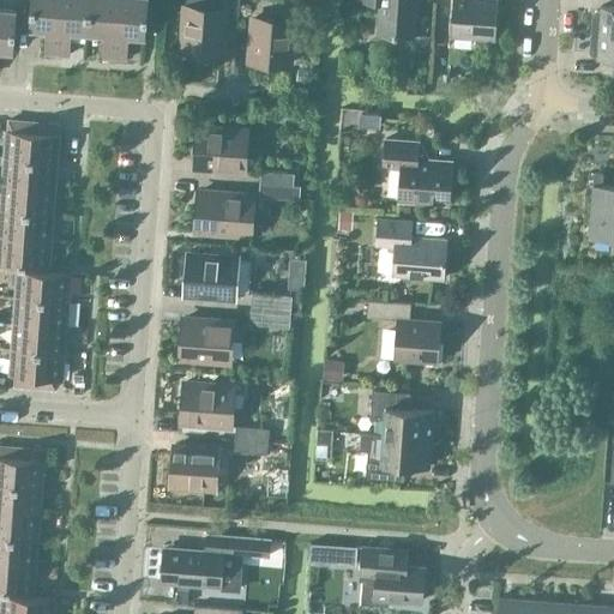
[(56,56),(60,0),(31,0),(30,29),(47,30),(44,55),(56,56)]
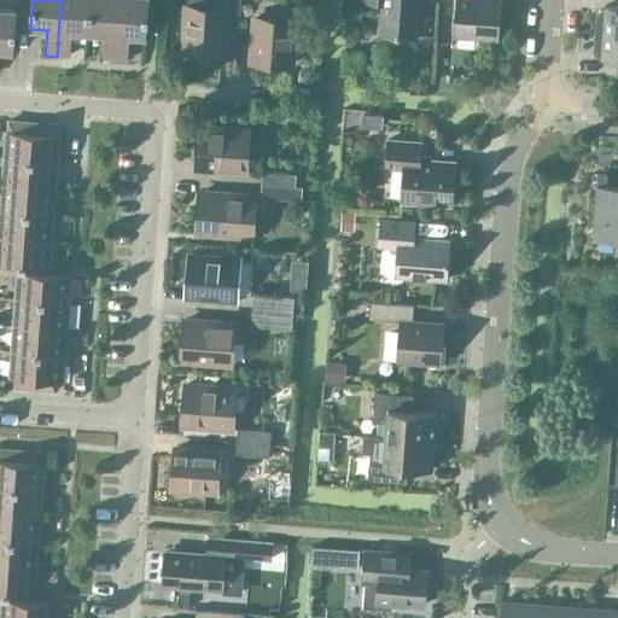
[(87,34),(89,0),(60,0),(57,57),(70,57),(71,33),(87,34)]
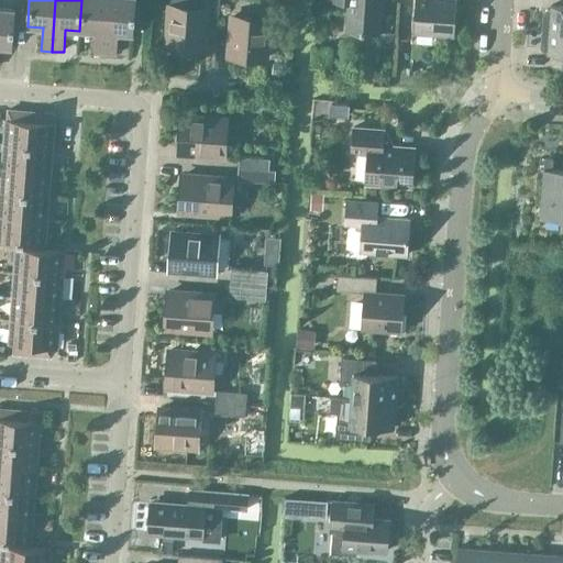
[(105,55),(108,0),(81,0),(79,31),(94,32),(92,54),(105,55)]
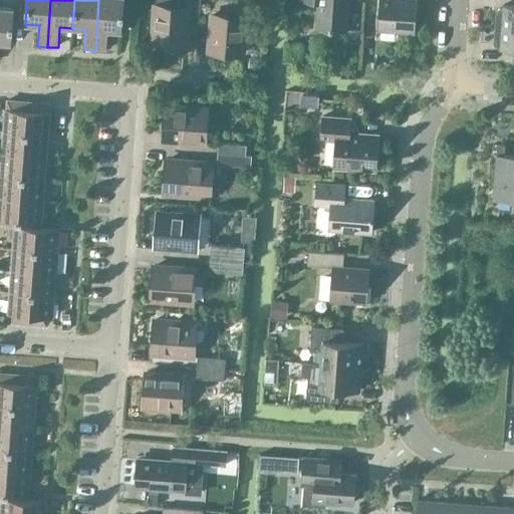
[(122,32),(123,0),(98,0),(95,50),(106,51),(107,31),(122,32)]
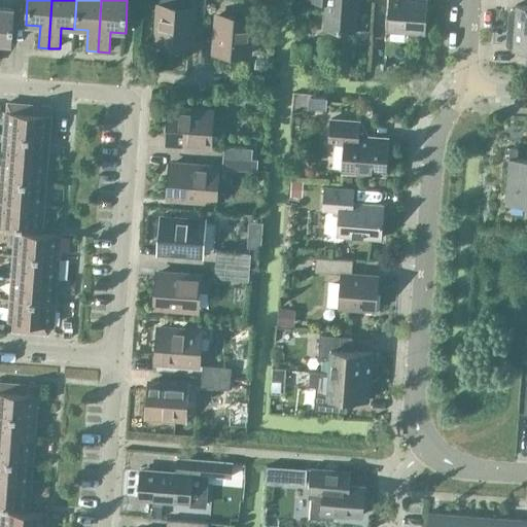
[(313,0),(326,1),(324,28),(356,30),(357,0),(313,0)]
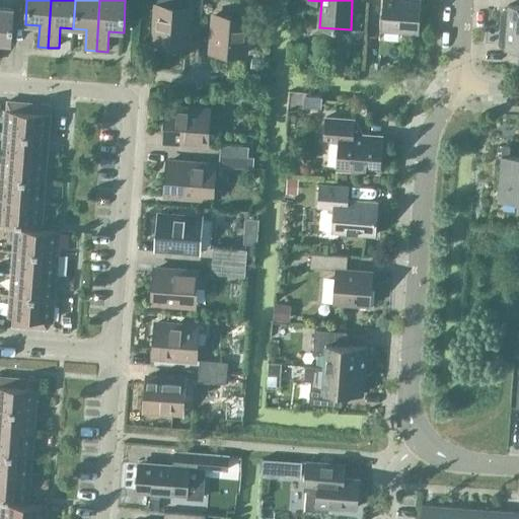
[(384,0),(382,29),(418,32),(420,0),(384,0)]
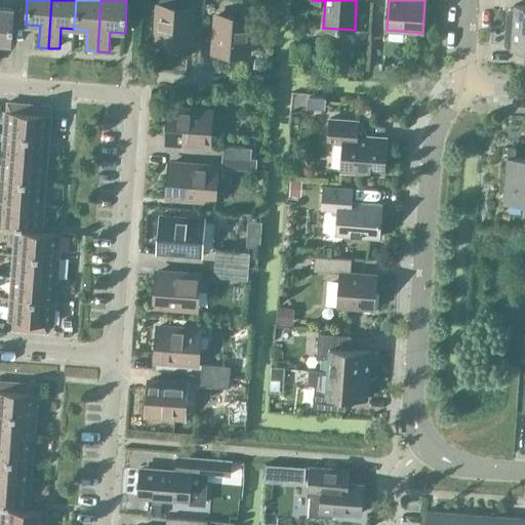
[(524,5),(515,5),(514,9),(511,8),(508,11),(507,28),(524,28),(524,5)]
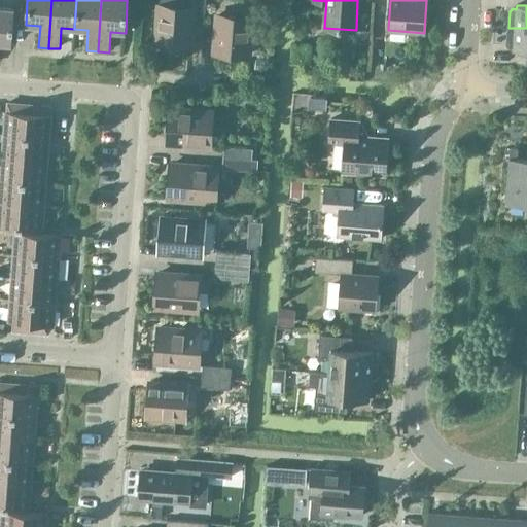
[(0,8),(0,43),(11,44),(14,10),(0,8)]
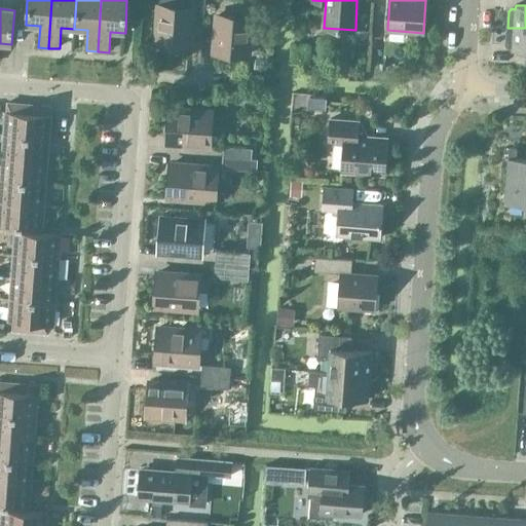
[(154,44),(189,47),(192,12),(157,9),(154,44)]
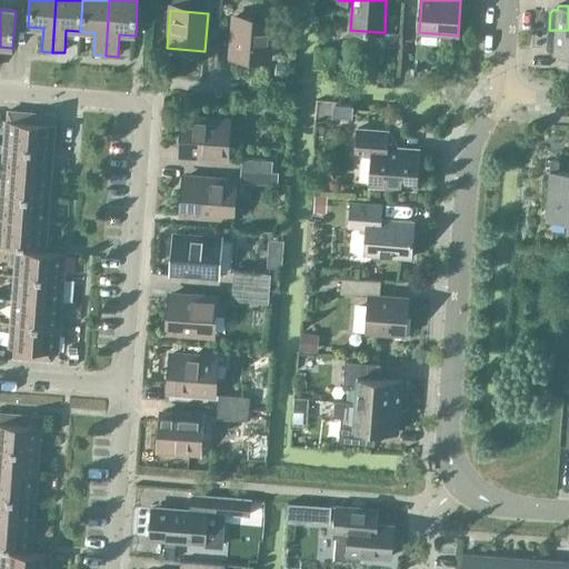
[(231,59),(268,62),(271,23),(235,20),(231,59)]
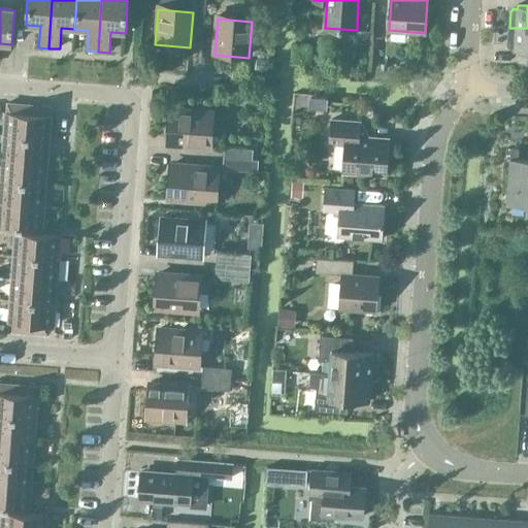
[(527,28),(509,28),(508,44),(510,46),(515,47),(514,51),(527,52),(527,28)]
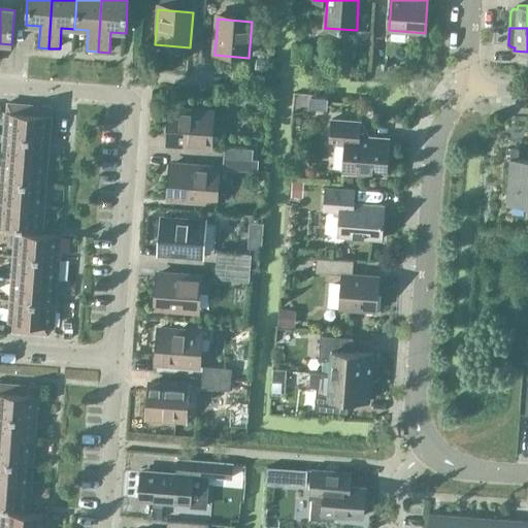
[(210,132),(211,114),(169,111),(167,146),(221,151),(222,133),(210,132)]
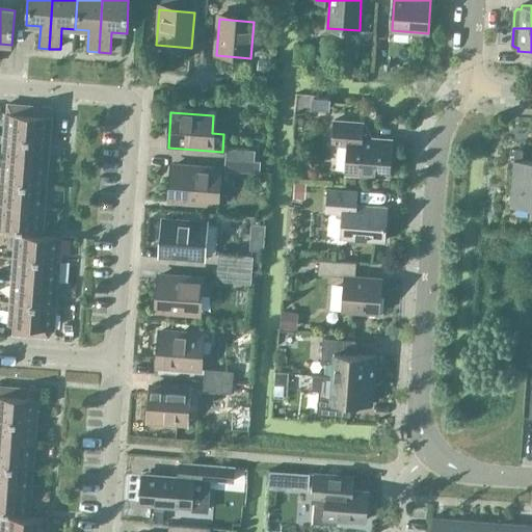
[(5,113),(3,136),(26,138),(28,115),(23,114),(19,114),(15,114),(6,113),(5,113)]
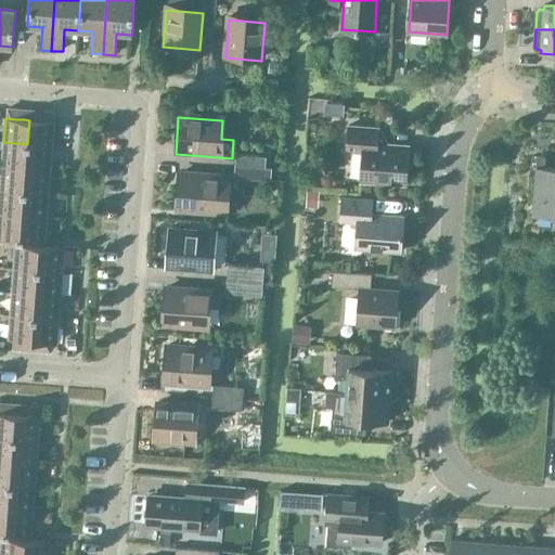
[(34,120),(29,120),(27,144),(51,146),(52,123),(51,123),(42,121),(38,120),(34,120)]
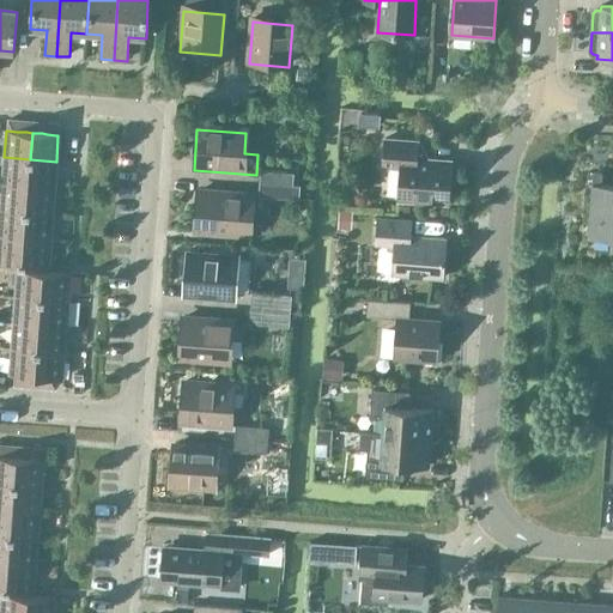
[(399,200),(449,204),(453,161),(418,158),(419,141),(386,139),(383,167),(401,168),(399,200)]
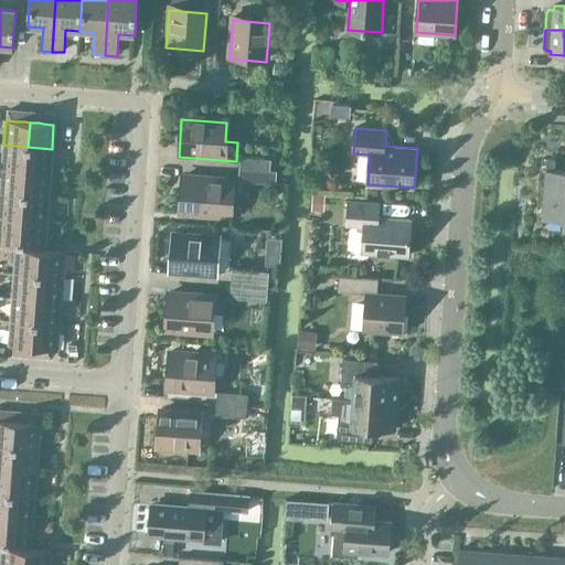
[(28,147),(3,145),(1,169),(25,171),(28,147)]
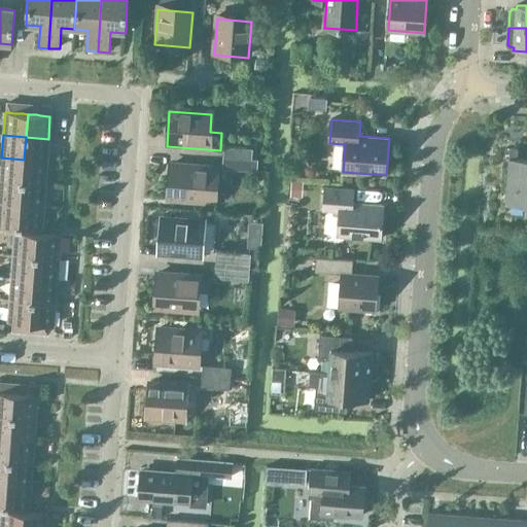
[(48,139),(26,137),(24,160),(46,161),(48,139)]
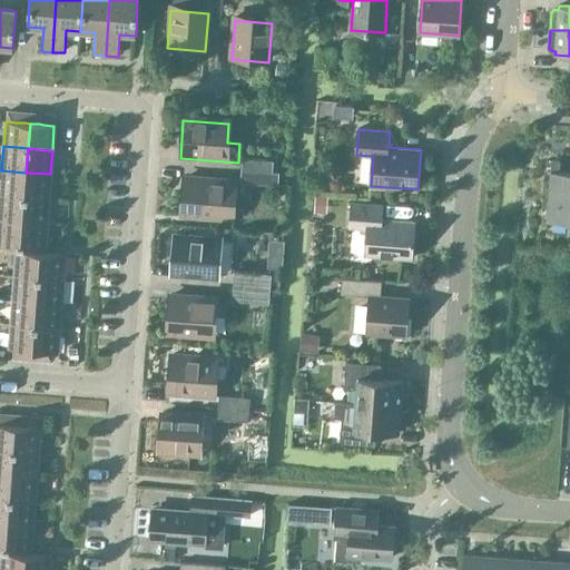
[(560,161),(552,160),(551,172),(560,173),(560,161)]
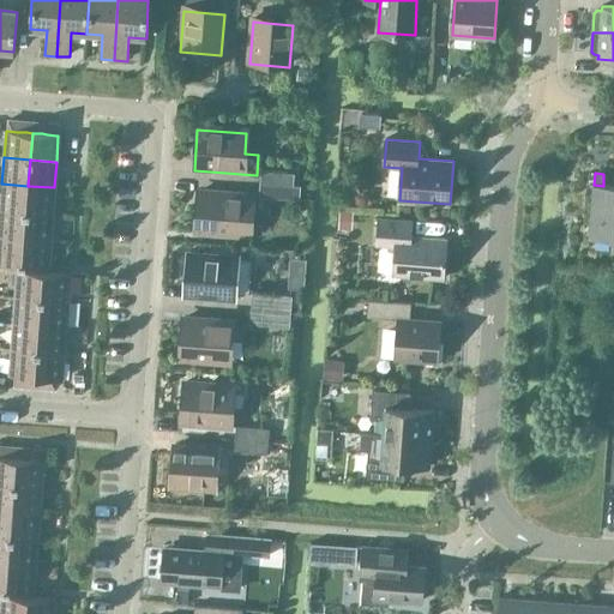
[(263,176),(262,187),(290,191),(292,179),(263,176)]
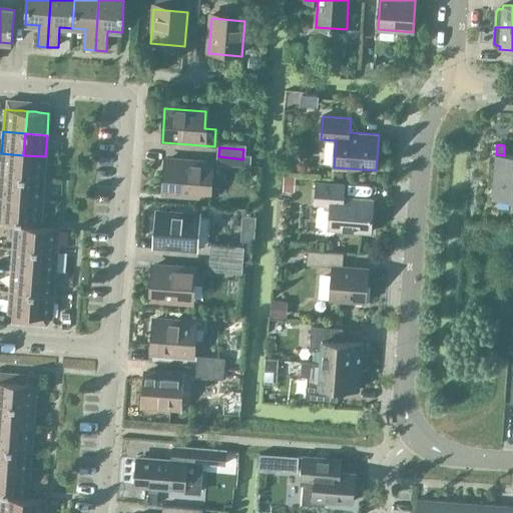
[(23,155),(1,153),(0,170),(0,174),(22,177),(23,155)]
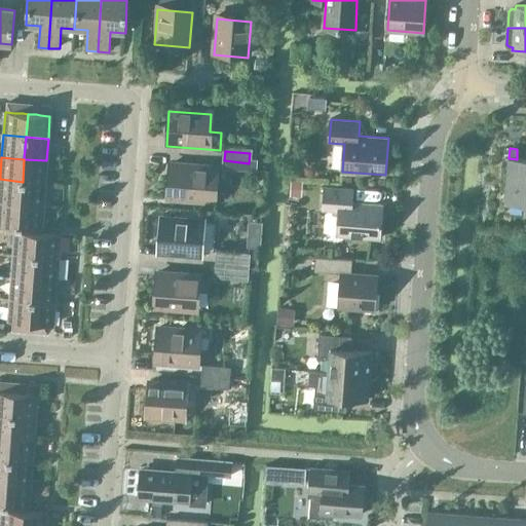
[(509,158),(504,204),(525,205),(525,159),(517,159),(509,158)]
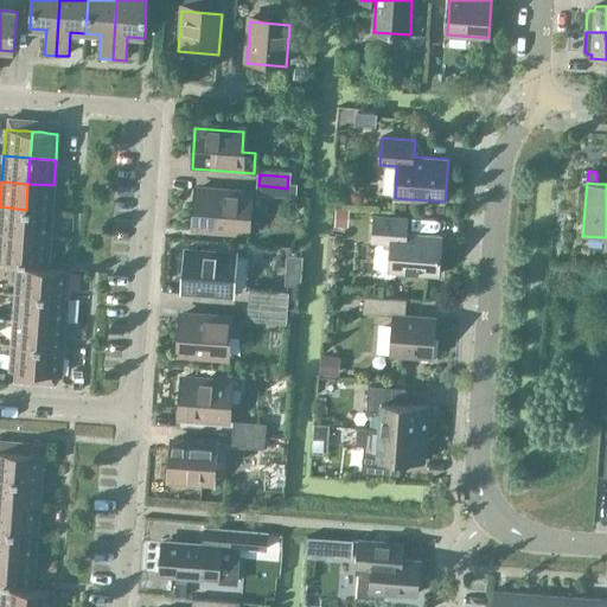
[(53,185),(27,184),(26,210),(51,211),(53,185)]
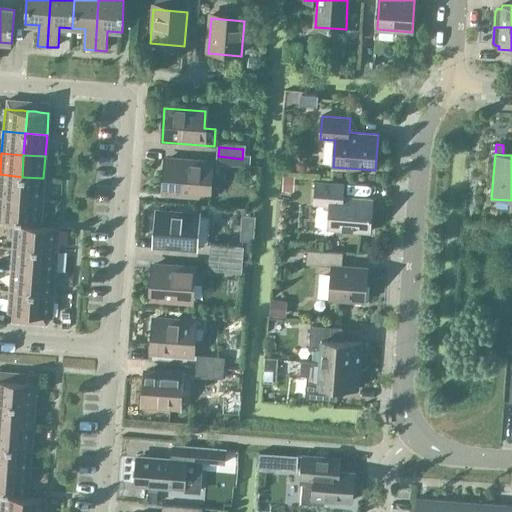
[(242,159),(218,156),(217,167),(247,170),(248,159),(242,159)]
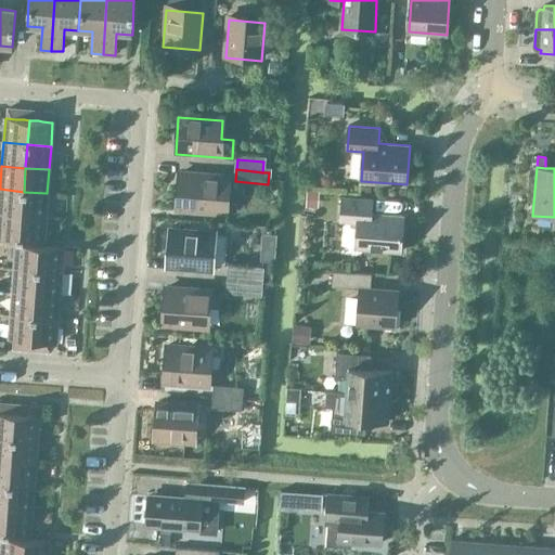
[(176,211),(224,216),(228,180),(179,176),(176,211)]
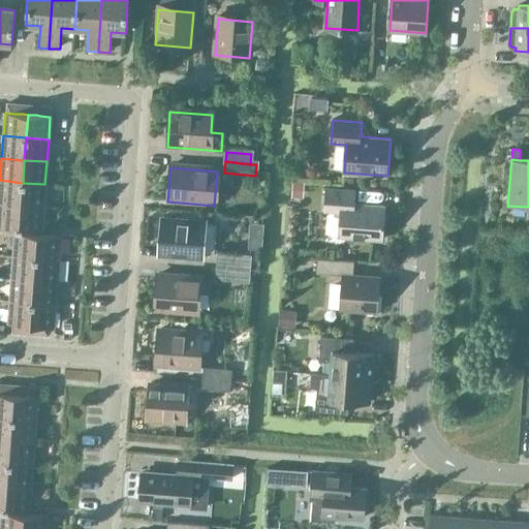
[(23,183),(0,180),(0,203),(21,206),(23,183)]
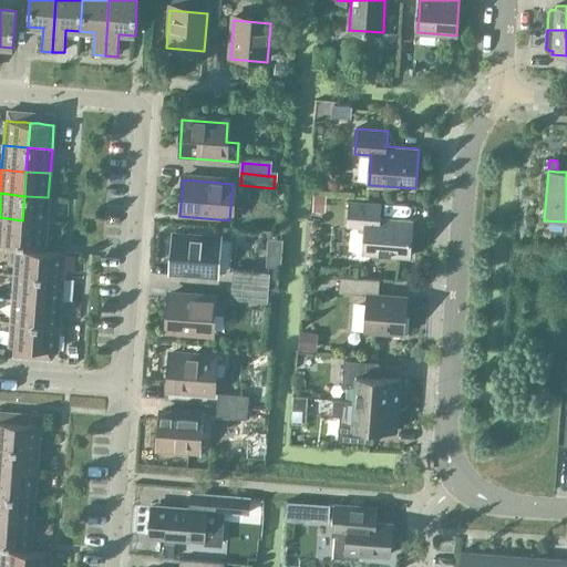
[(48,197),(24,196),(22,220),(47,222),(48,197)]
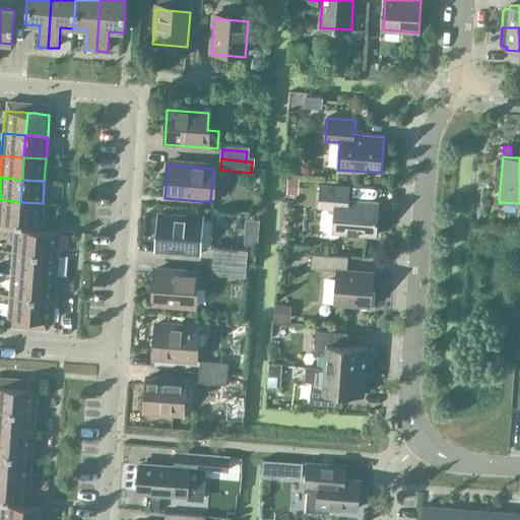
[(348,200),(349,187),(321,185),(320,207),(335,208),(333,232),(376,236),(379,202),(348,200)]
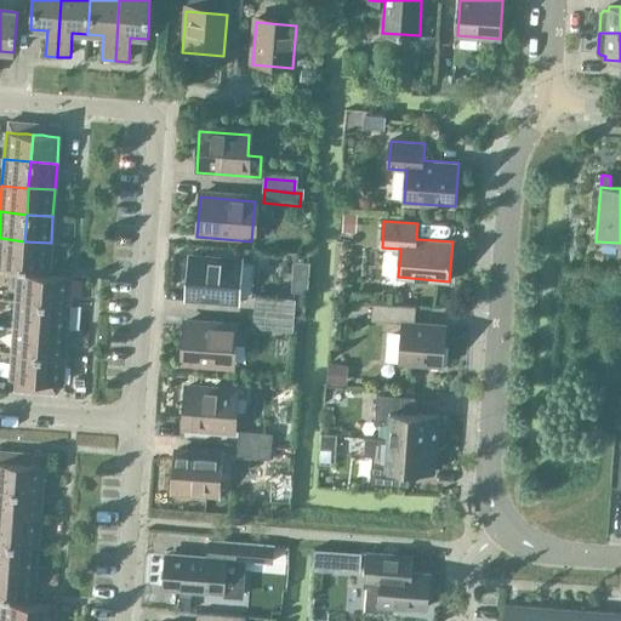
[(24,241),(0,238),(0,266),(22,267),(24,241)]
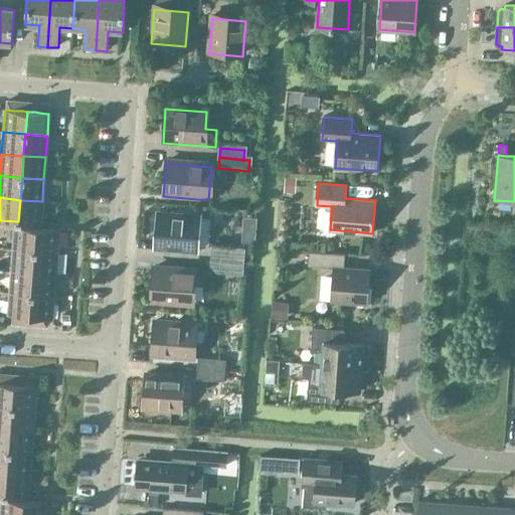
[(42,201),(20,200),(18,221),(40,223),(42,201)]
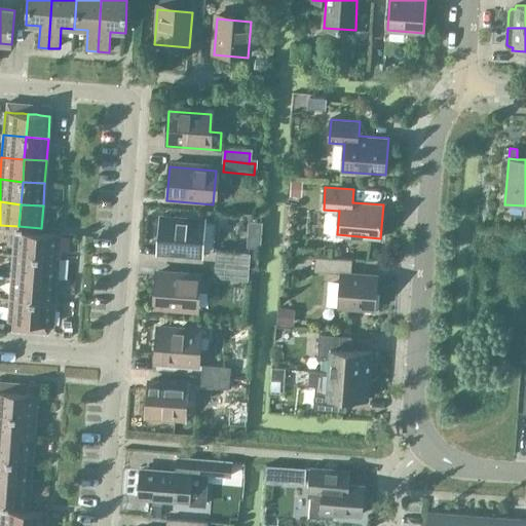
[(157,254),(199,258),(202,223),(160,220),(157,254)]
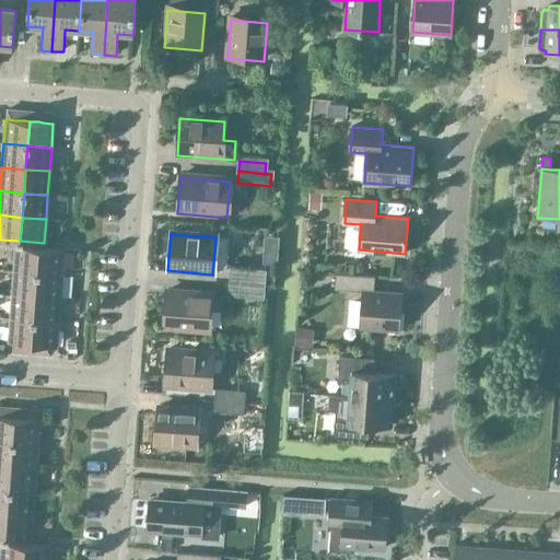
[(13,270),(37,272),(38,248),(14,246),(13,270)]
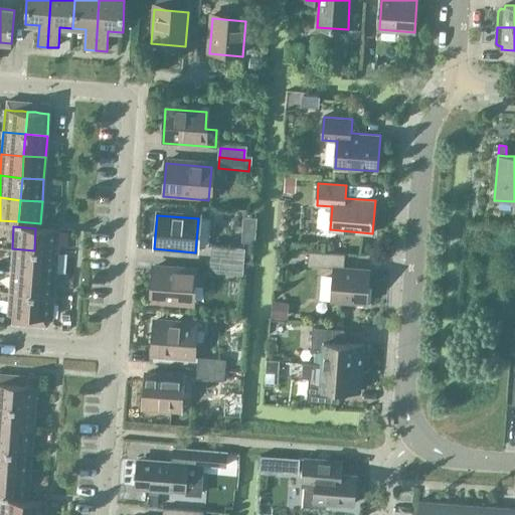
[(35,228),(34,250),(56,252),(57,230),(35,228)]
